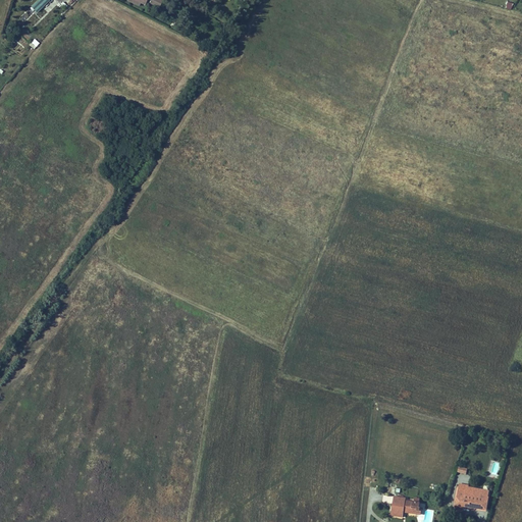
[(37,13),(49,0),(38,0),(31,7),(37,13)]
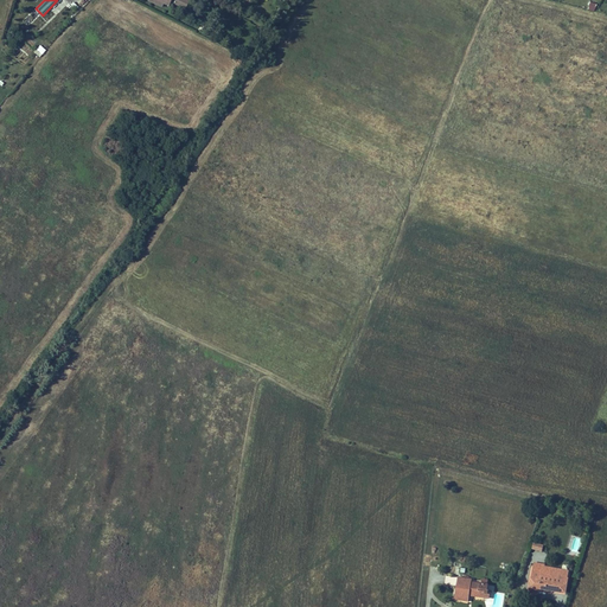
[(42,57),(45,49),(39,45),(34,52),(42,57)]
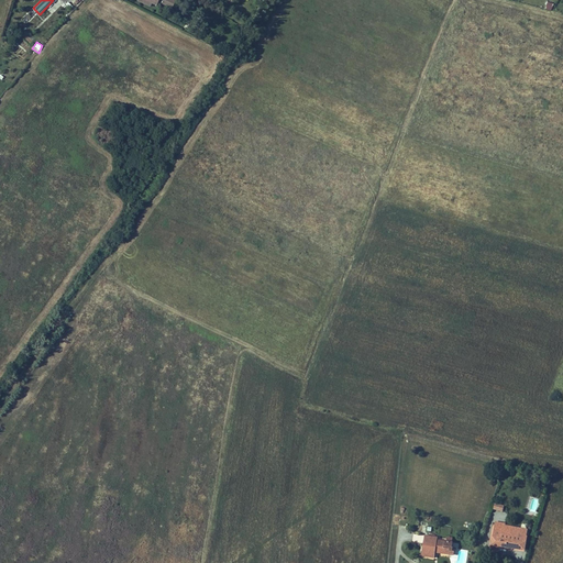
[(495,503),(494,509),(503,511),(505,506),(495,503)]
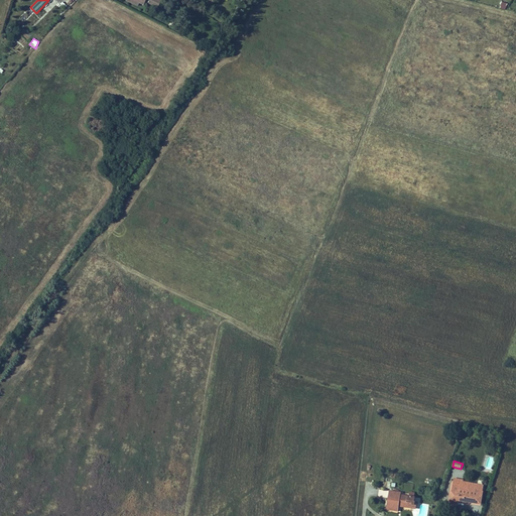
[(483,484),(453,478),(449,498),(481,503),(483,491),(482,491),(483,484)]
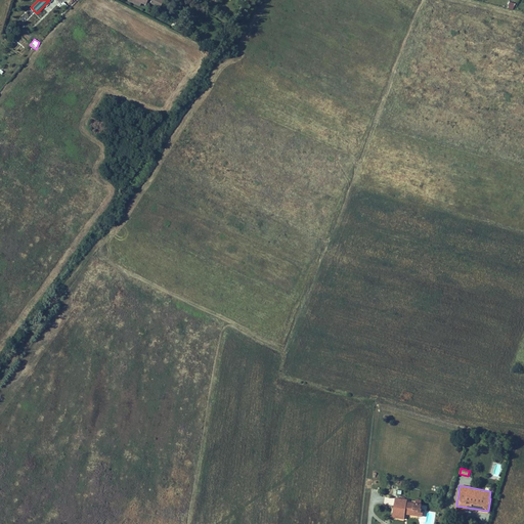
[(392,504),(394,504),(393,510),(391,510),(390,515),(403,517),(403,512),(421,515),(422,509),(420,509),(422,498),(416,498),(415,501),(405,499),(405,497),(394,495),(392,504)]
